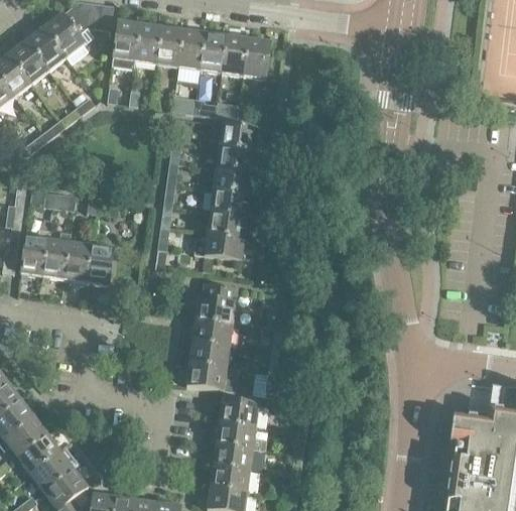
[(94,34),(88,25),(91,2),(79,1),(62,13),(62,12),(44,26),(67,55),(72,61),(88,48),(84,42),(94,34)]
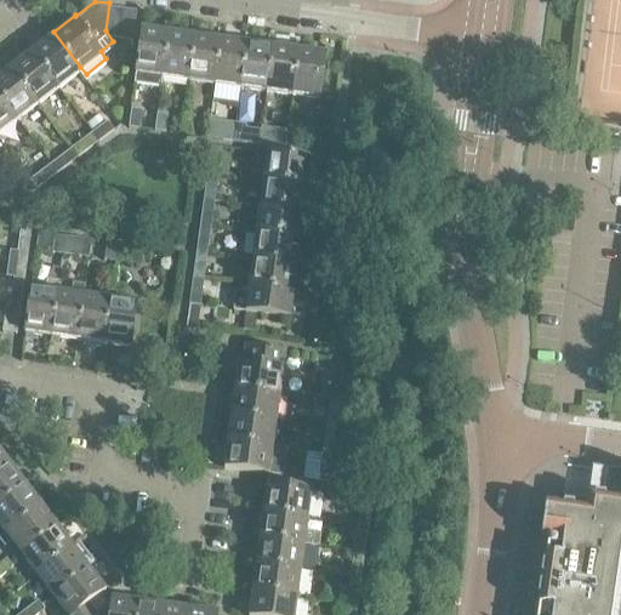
[(124,5),(109,3),(106,30),(119,33),(124,5)]
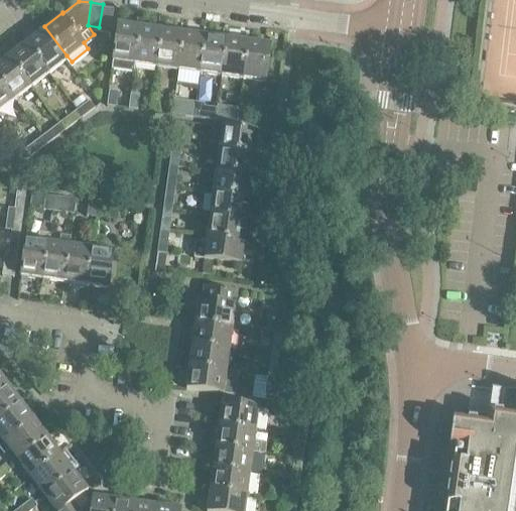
[(114,5),(103,4),(99,27),(111,29),(114,5)]
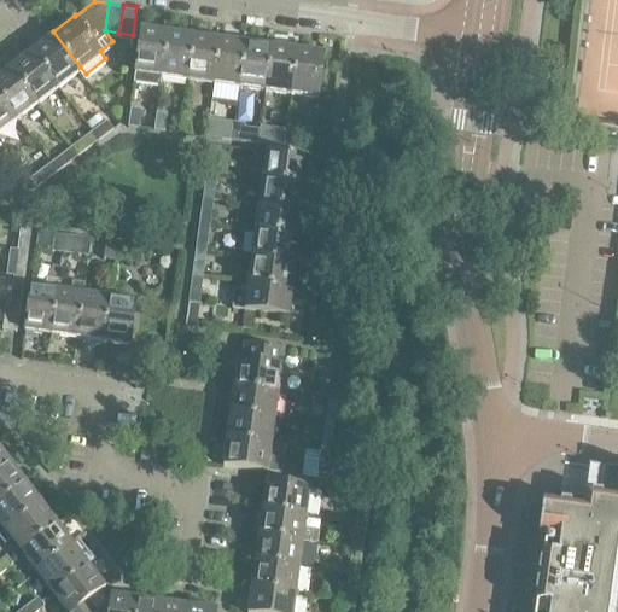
[(161,82),(162,71),(168,27),(141,23),(134,79),(161,82)]
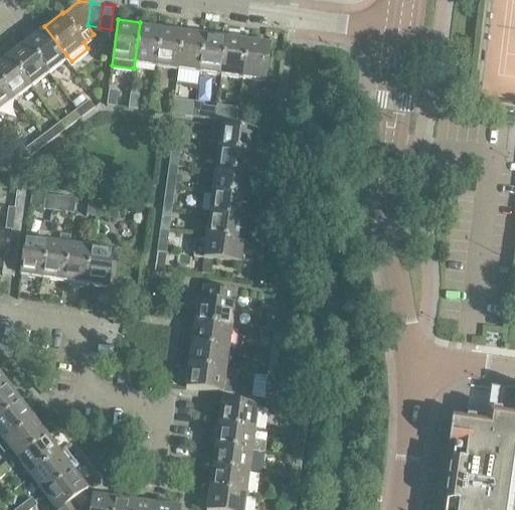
[(161,25),(140,22),(135,59),(156,62),(161,25)]
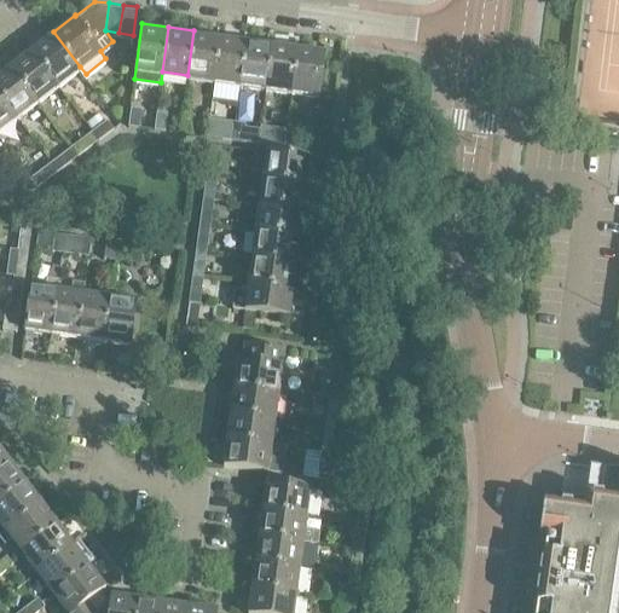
[(187,75),(214,79),(220,34),(194,30),(187,75)]
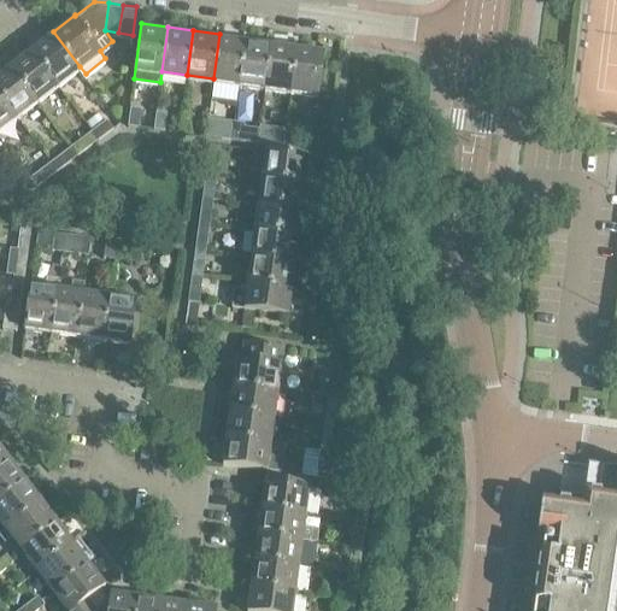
[(59,83),(80,66),(53,31),(33,47),(59,83)]
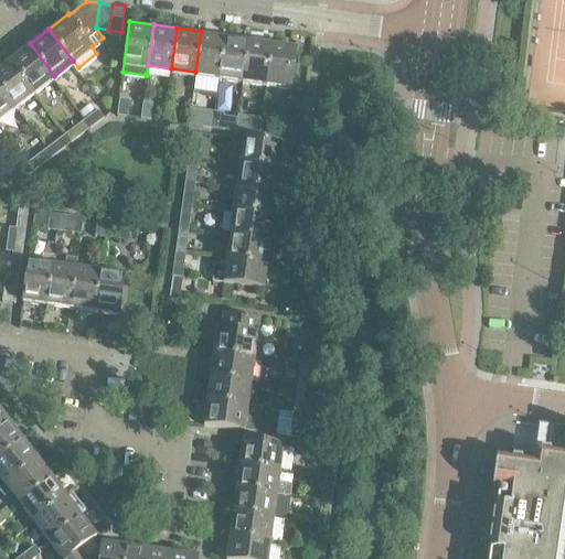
[(219,75),(225,34),(201,31),(195,72),(219,75)]
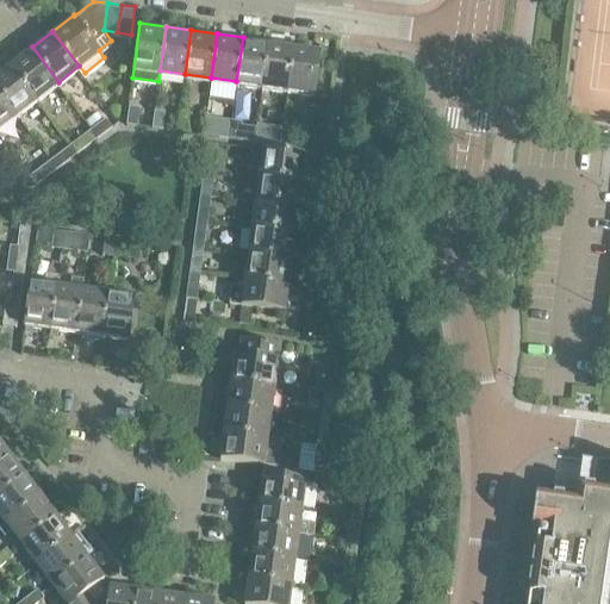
[(268,41),(243,37),(236,81),(262,85),(268,41)]
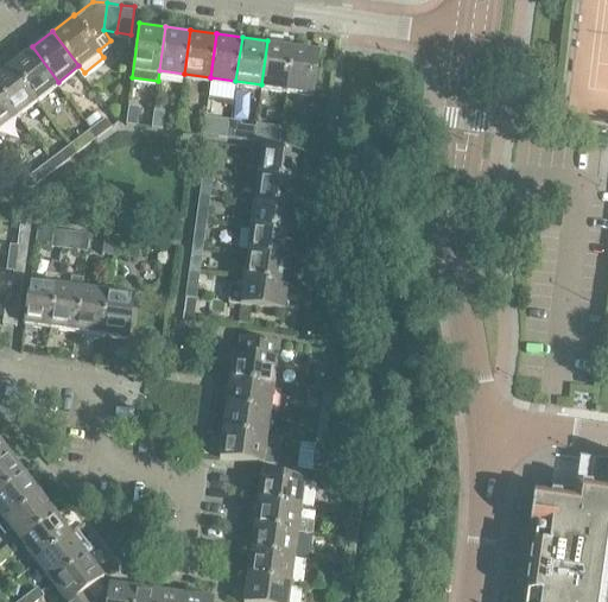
[(261,84),(286,87),(292,44),(267,40),(261,84)]
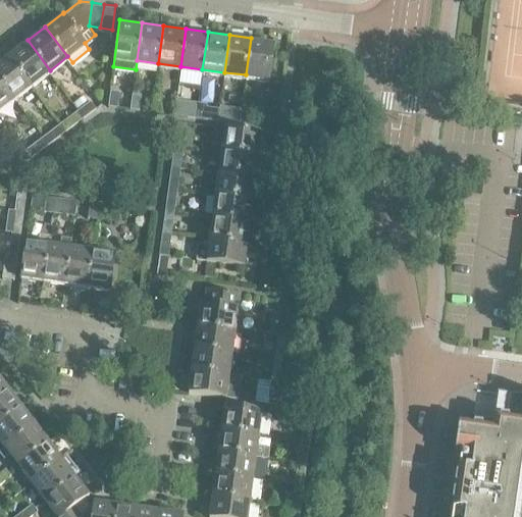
[(274,41),(251,38),(246,74),(268,78),(274,41)]
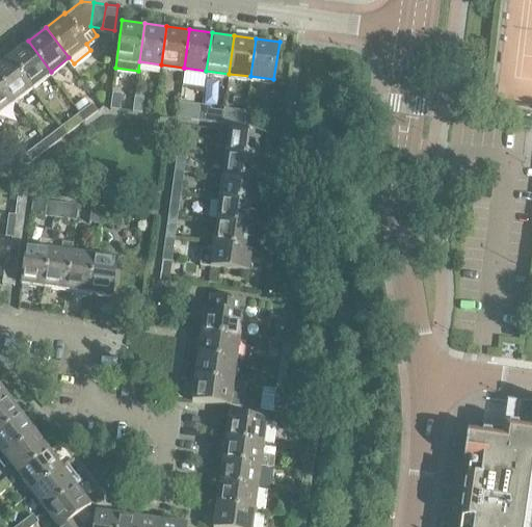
[(28,41),(10,54),(33,85),(51,72),(28,41)]
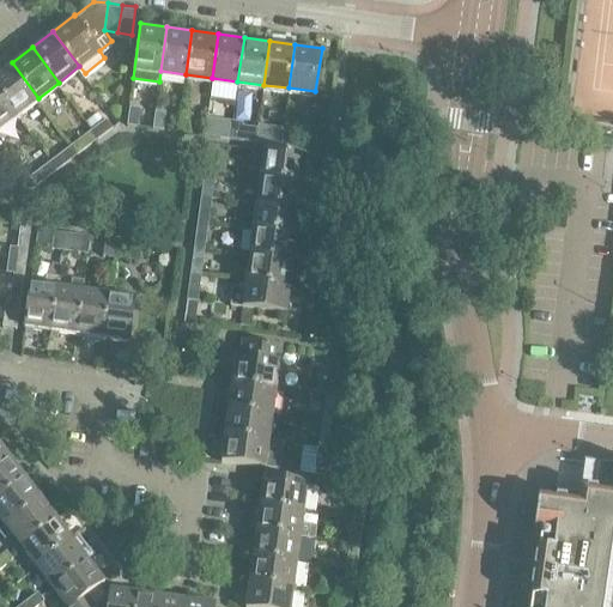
[(0,90),(18,114),(38,98),(12,62),(0,71),(0,90)]
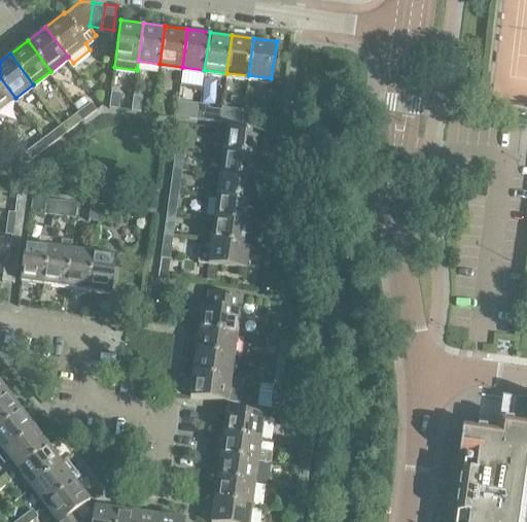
[(0,77),(0,108),(15,98),(0,77)]
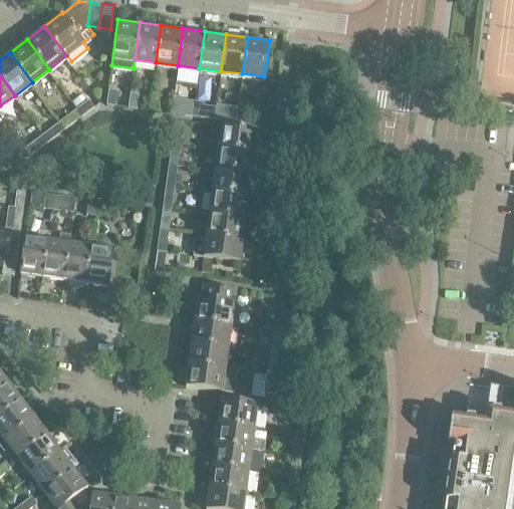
[(107,100),(115,101),(117,87),(109,85),(107,100)]
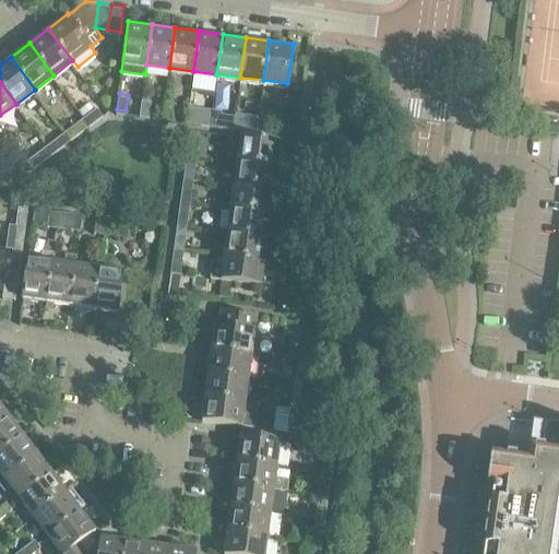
[(142,96),(140,113),(150,114),(152,98),(142,96)]
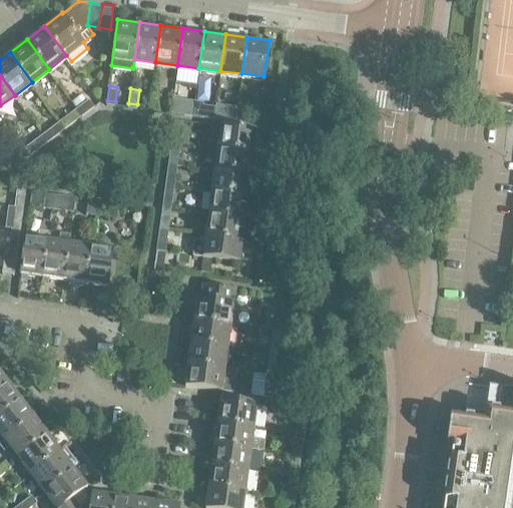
[(160,93),(151,91),(149,106),(158,107),(160,93)]
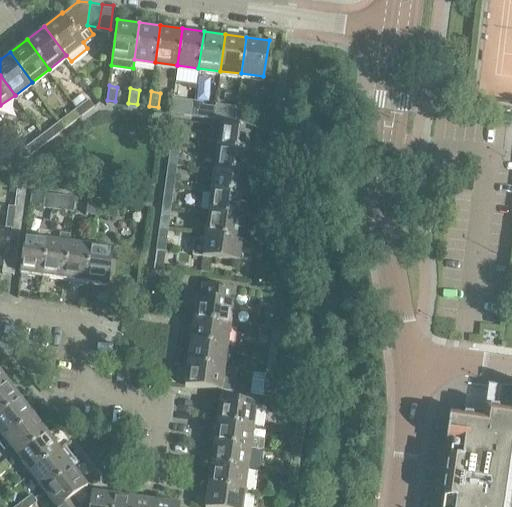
[(173,94),(171,109),(180,110),(182,95),(173,94)]
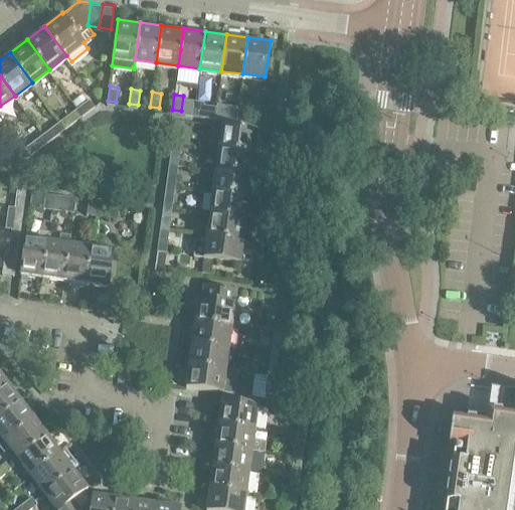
[(90,98),(77,107),(82,114),(95,105),(90,98)]
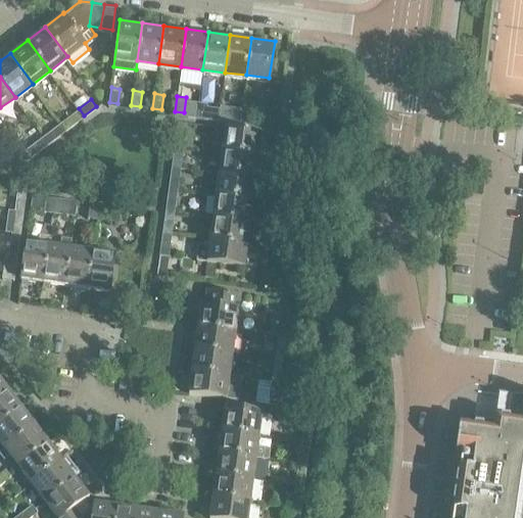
[(207,100),(198,99),(196,114),(205,115),(207,100)]
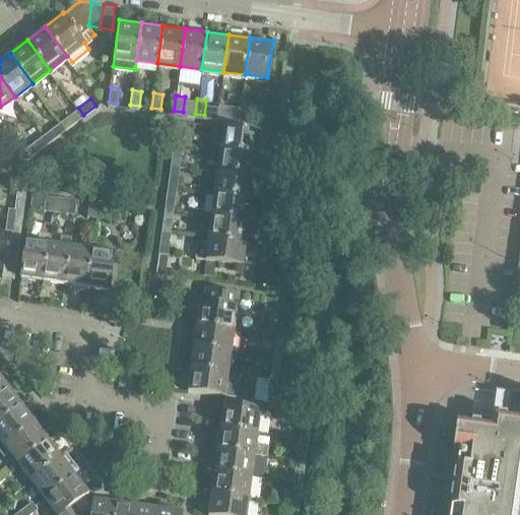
[(228,103),(219,102),(217,117),(225,118),(228,103)]
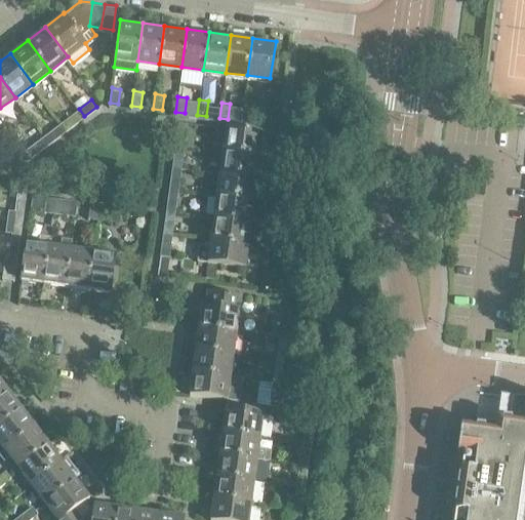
[(243,106),(241,121),(250,122),(252,107),(243,106)]
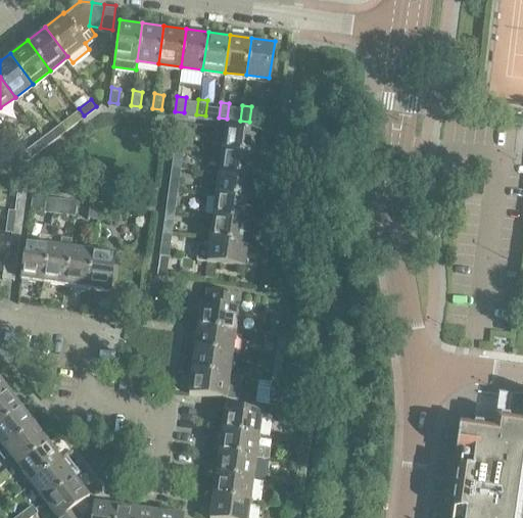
[(60,122),(66,129),(79,120),(74,112),(60,122)]
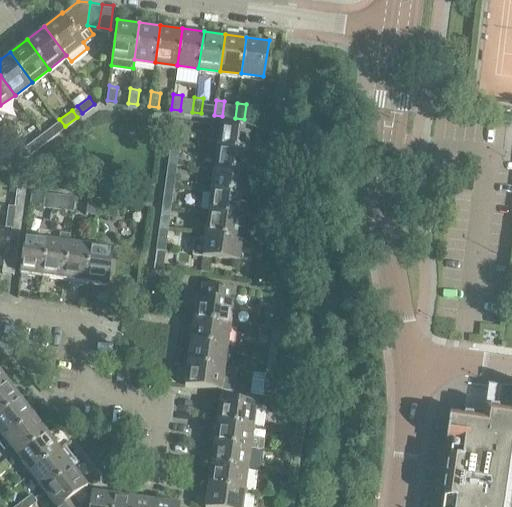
[(220,122),(217,145),(254,149),(257,127),(220,122)]
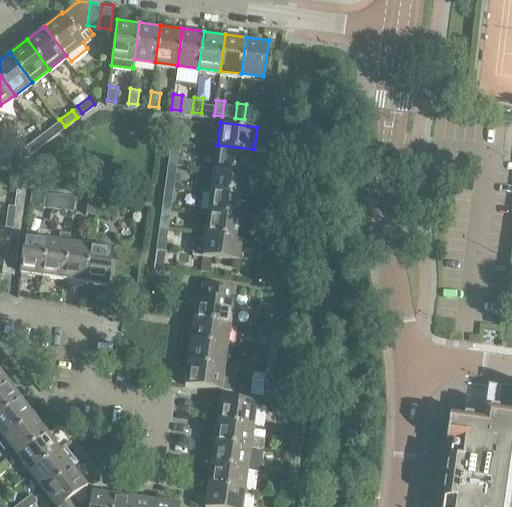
[(54,123),(42,132),(47,139),(59,130),(54,123)]
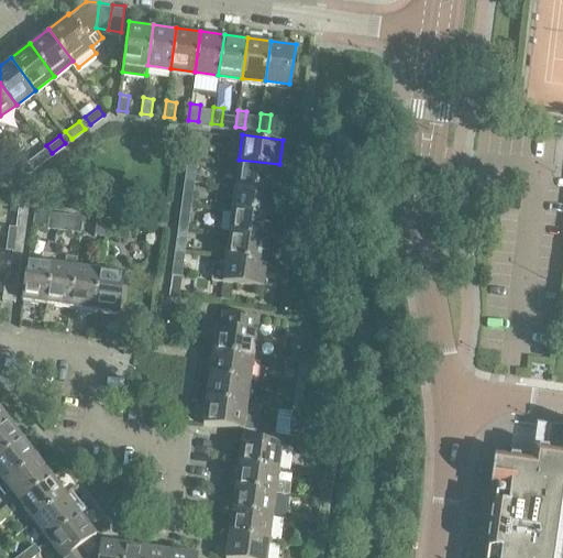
[(190,137),(188,153),(198,154),(200,138),(190,137)]
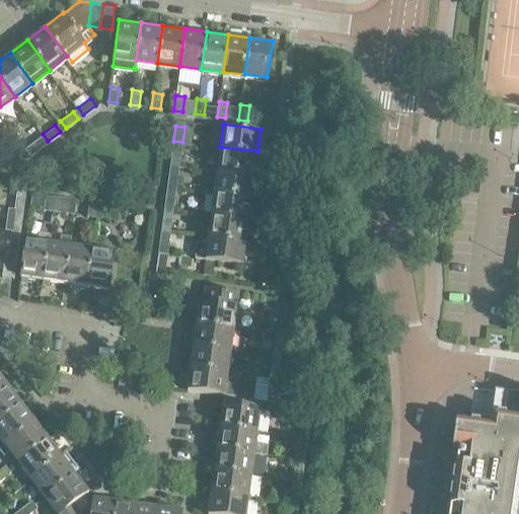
[(24,146),(30,153),(43,144),(38,137),(24,146)]
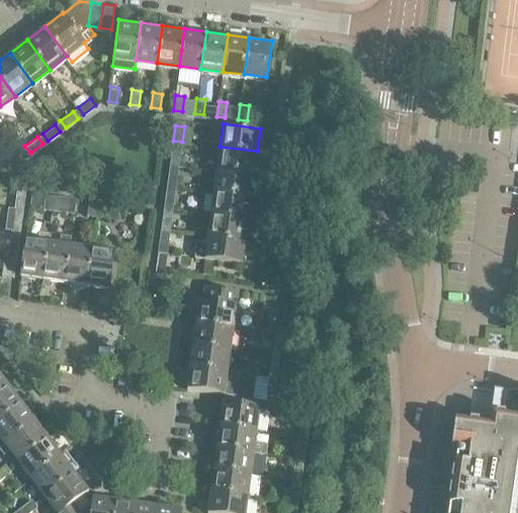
[(8,139),(6,153),(26,156),(30,153),(24,146),(20,141),(8,139)]
